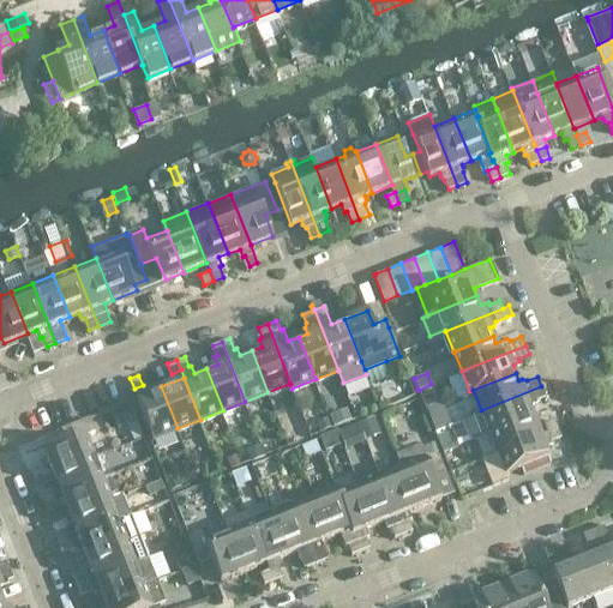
[(161,386),(137,396),(154,438),(178,428),(161,386)]
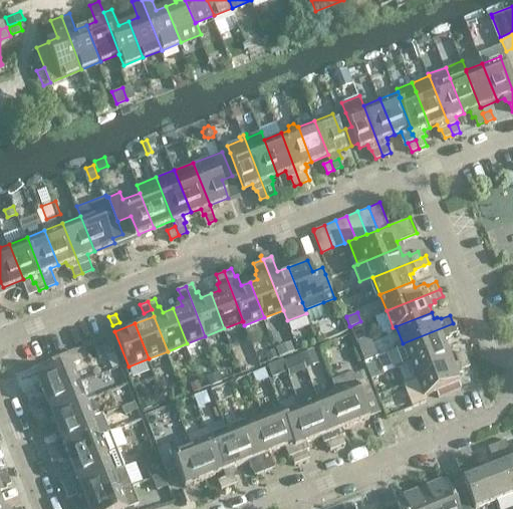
[(403,343),(398,345),(404,362),(412,359),(446,345),(443,338),(445,337),(447,333),(456,330),(453,323),(403,343)]
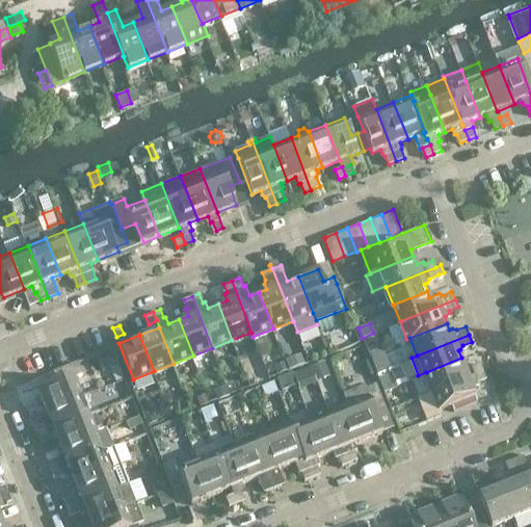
[(377,339),(367,343),(371,353),(381,349),(377,339)]
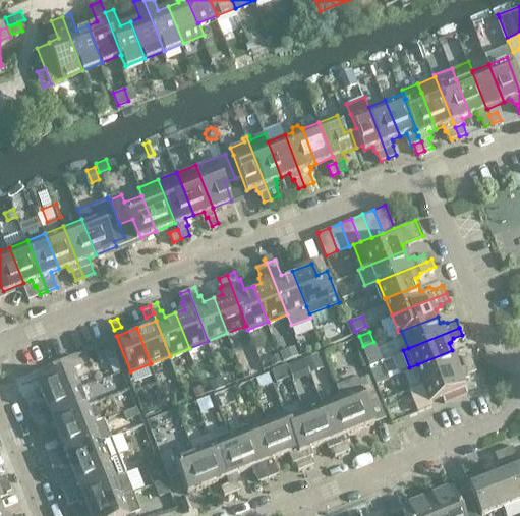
[(295,346),(280,352),(283,360),(298,354),(295,346)]
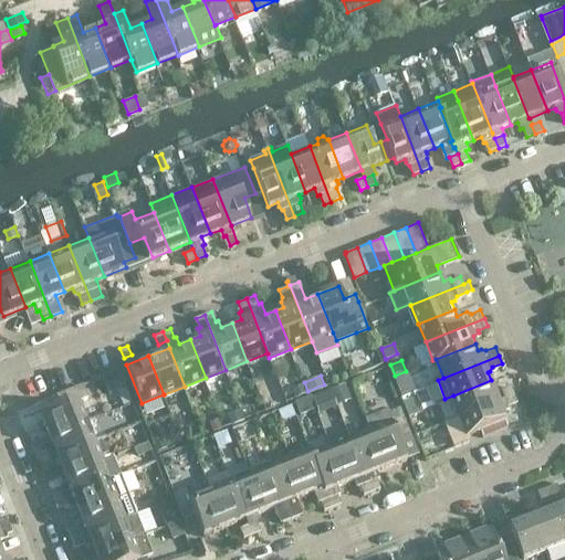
[(491,380),(453,395),(461,414),(498,399),(498,398),(491,380)]
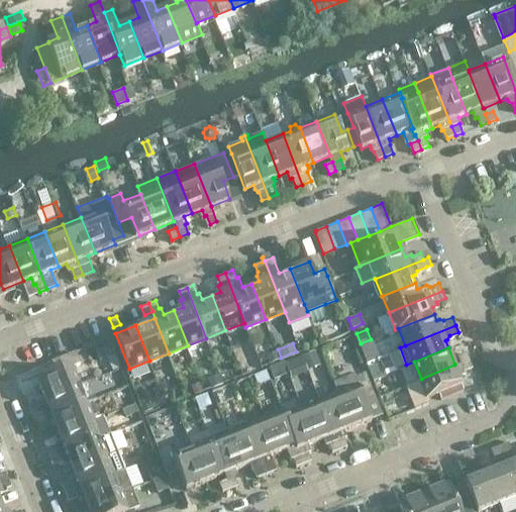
[(303,353),(307,365),(319,360),(315,348),(303,353)]
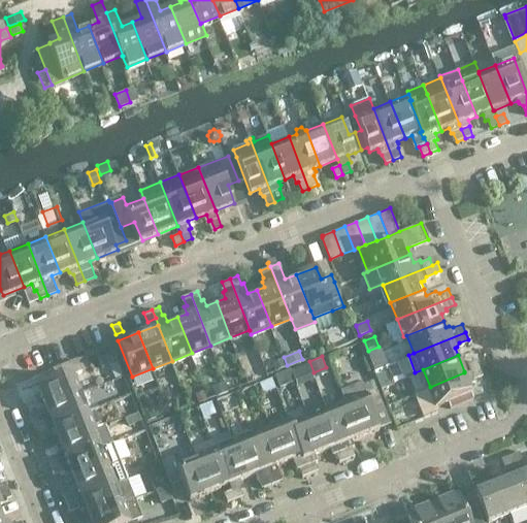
[(58,378),(38,386),(45,404),(83,390),(75,371),(83,369),(77,357),(54,366),(58,378)]
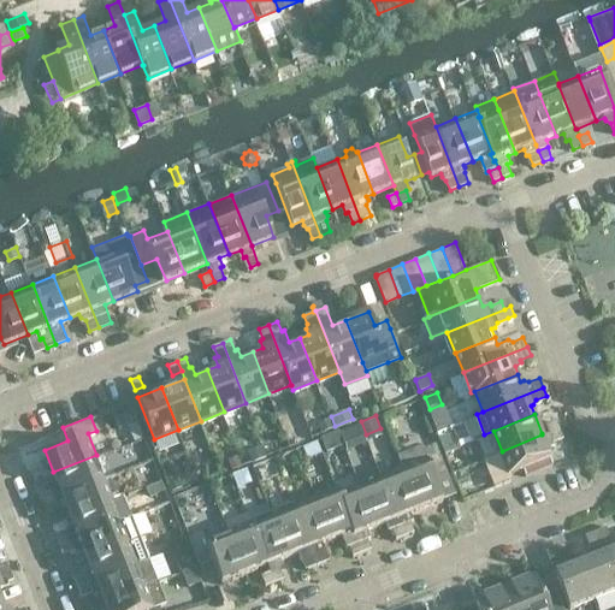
[(331,416),(319,421),(323,430),(335,426),(331,416)]
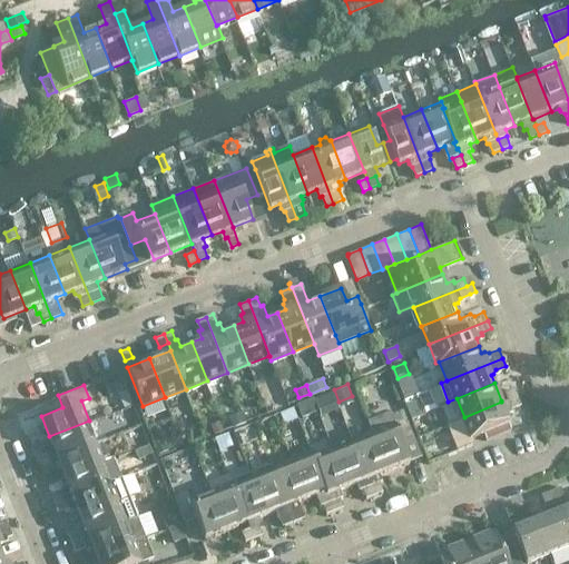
[(513,386),(503,389),(507,398),(507,399),(518,396),(513,386)]
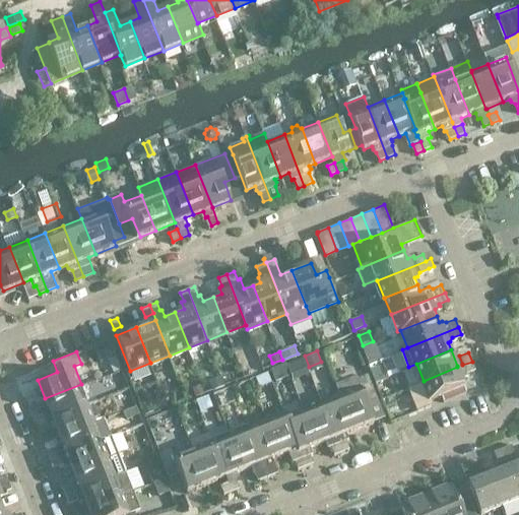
[(304,356),(288,362),(294,376),(310,370),(309,369),(304,356)]
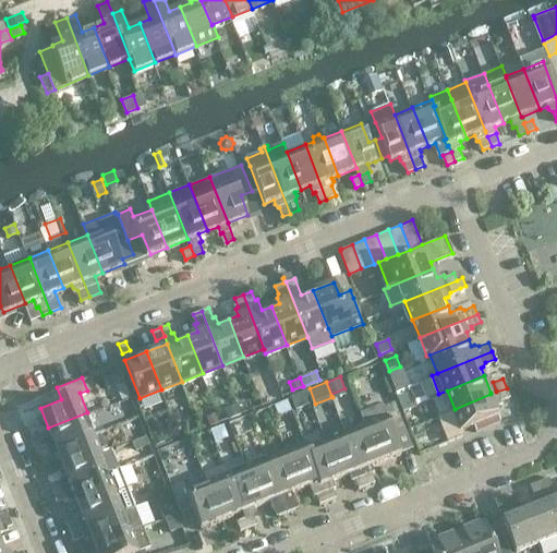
[(280,386),(267,392),(270,398),(283,394),(280,386)]
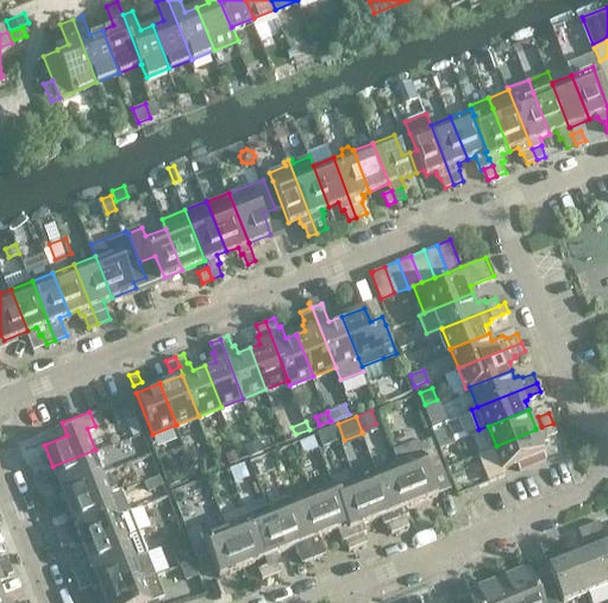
[(536,429),(496,446),(505,466),(516,462),(520,468),(547,457),(540,440),(544,440),(546,435),(556,431),(553,424),(541,427),(541,426),(536,428),(536,429)]
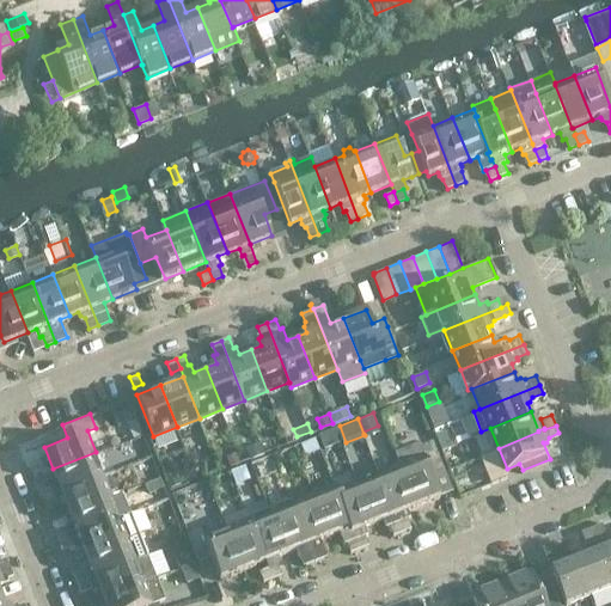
[(337,427),(322,433),(327,445),(342,439),(337,427)]
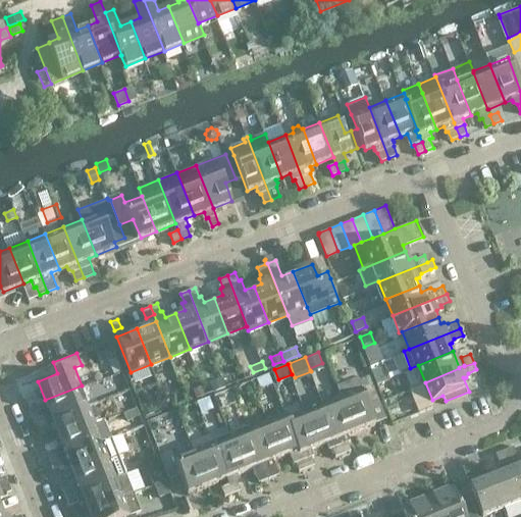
[(380,366),(372,369),(377,381),(385,378),(380,366)]
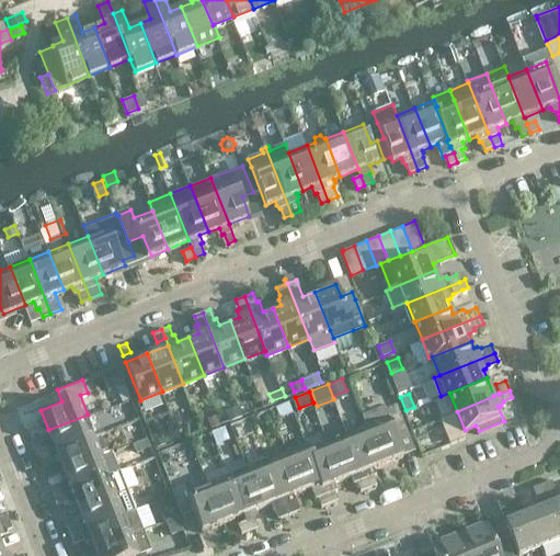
[(288,399),(276,405),(281,416),(293,410),(288,399)]
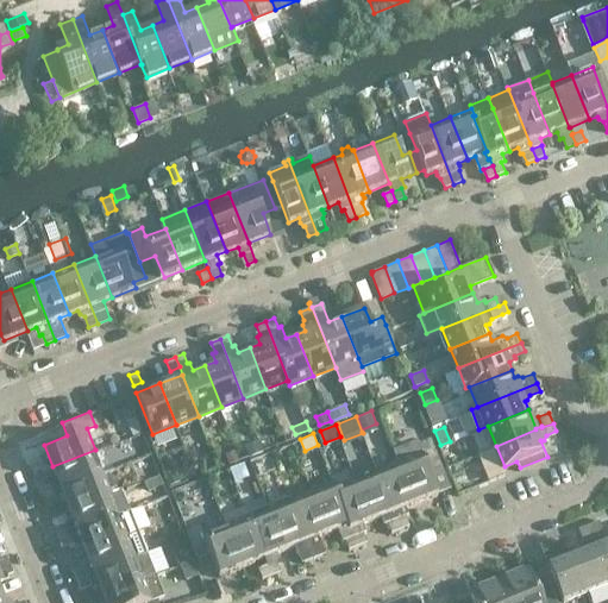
[(415,438),(394,447),(399,459),(415,501),(438,492),(430,470),(442,465),(430,437),(420,440),(419,437),(415,438)]
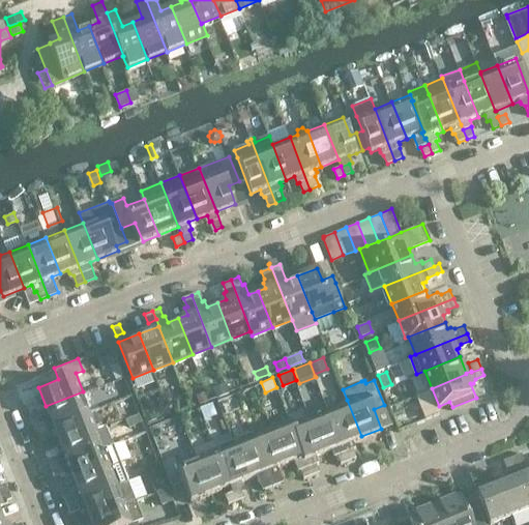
[(226,383),(213,387),(216,395),(229,389),(226,383)]
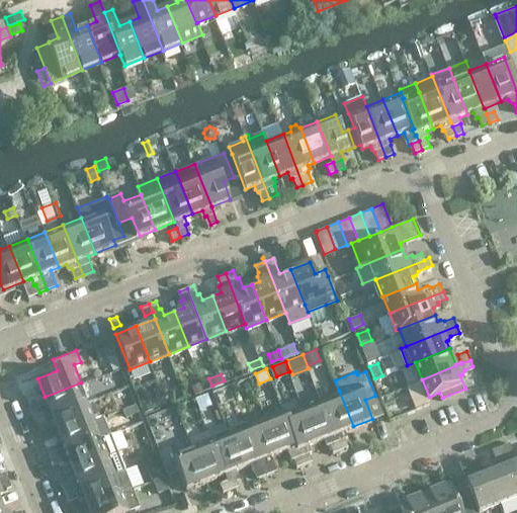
[(81,382),(45,397),(53,415),(88,401),(81,382)]
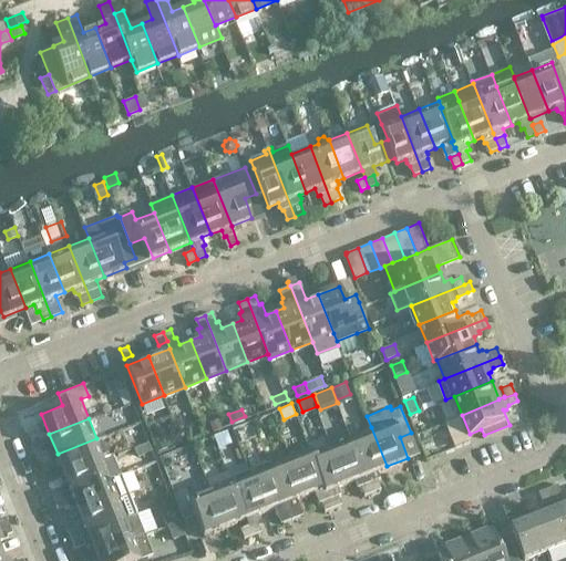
[(219,418),(212,422),(214,428),(223,425),(219,418)]
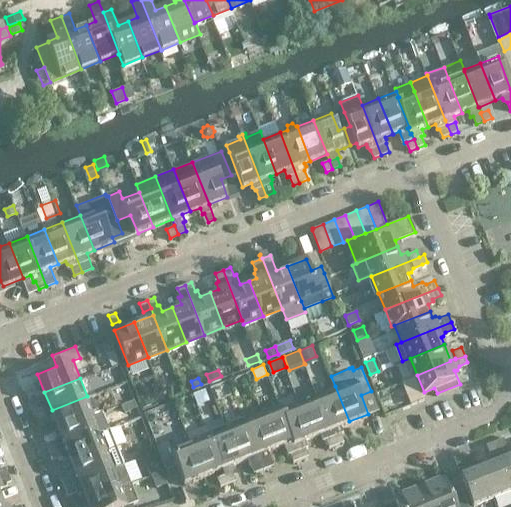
[(335,386),(317,393),(337,443),(344,440),(341,433),(345,431),(342,424),(349,421),(335,386)]
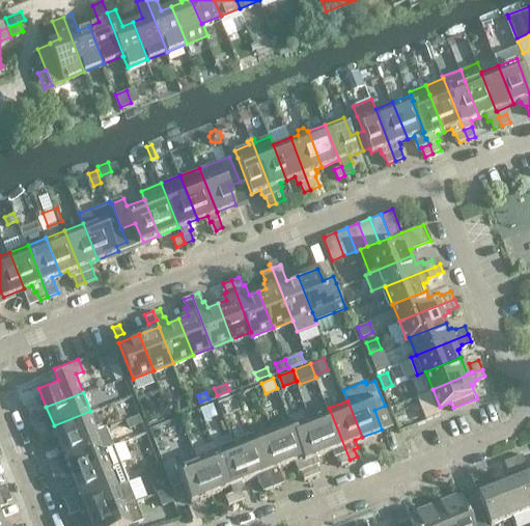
[(215,404),(202,408),(205,416),(218,411),(215,404)]
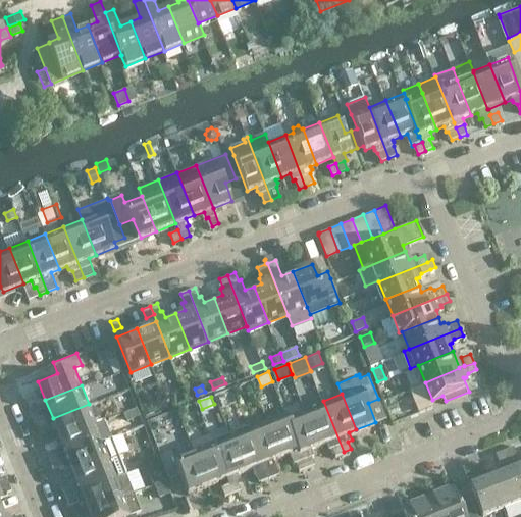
[(323,401),(304,409),(318,445),(327,442),(329,448),(332,447),(335,455),(344,452),(323,401)]
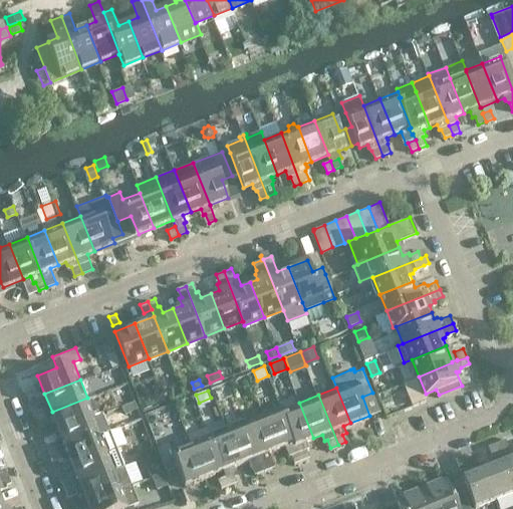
[(148,397),(140,401),(144,409),(152,406),(148,397)]
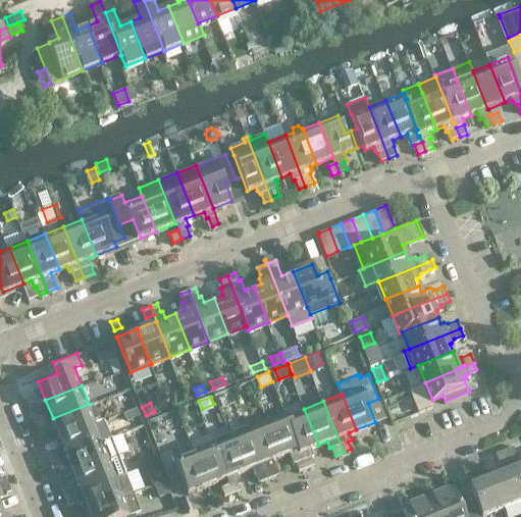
[(89,404),(53,418),(60,436),(96,422),(89,404)]
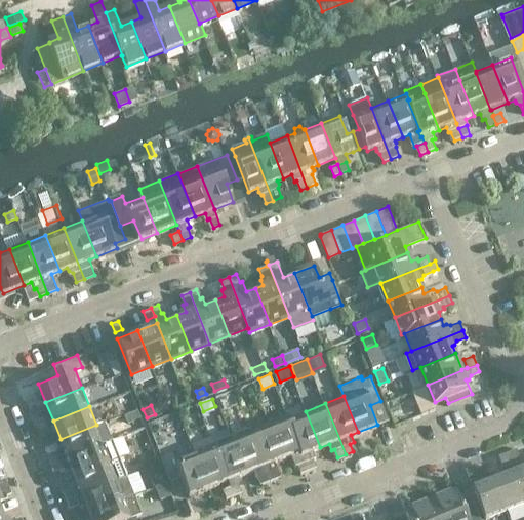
[(289,417),(288,418),(309,470),(316,467),(313,458),(317,456),(314,450),(320,447),(306,411),(289,417)]
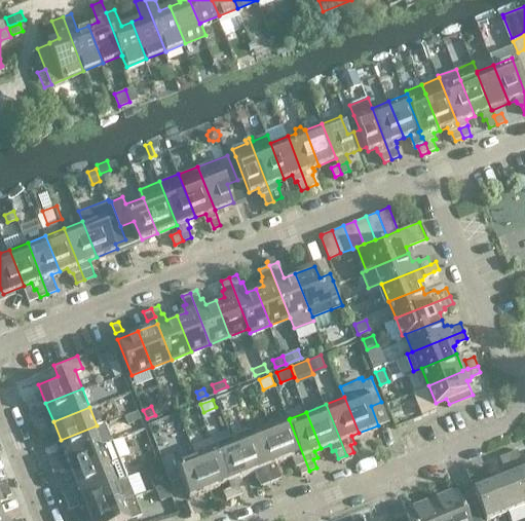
[(289,415),(269,422),(284,458),(292,455),(296,466),(298,464),(301,474),(309,471),(289,419),(290,418),(289,415)]
